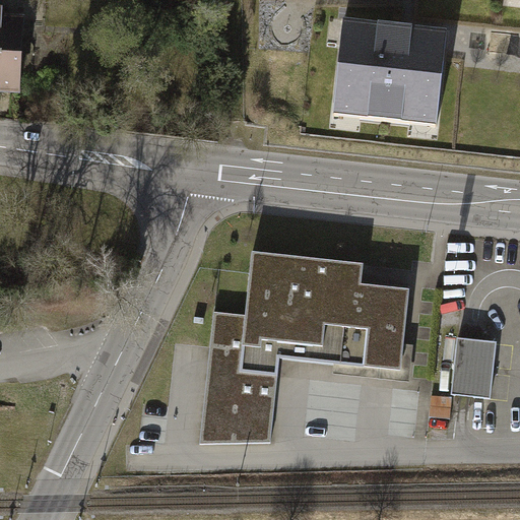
[(0,91),(16,93),(20,18),(0,16),(0,91)]
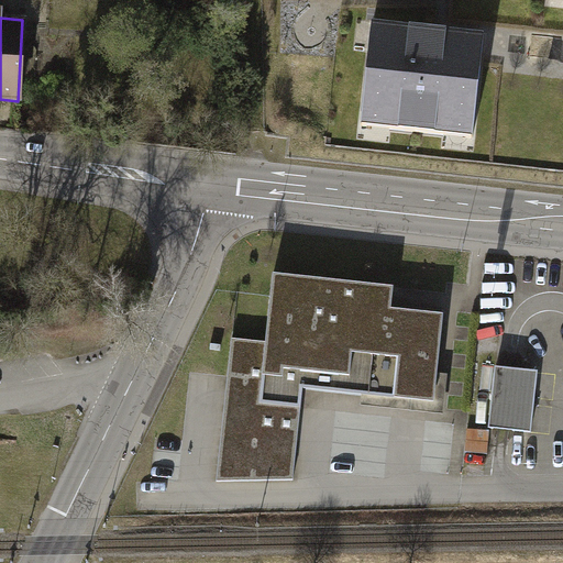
[(439,28),(371,20),(360,121),(471,133),(483,33),(439,28)]
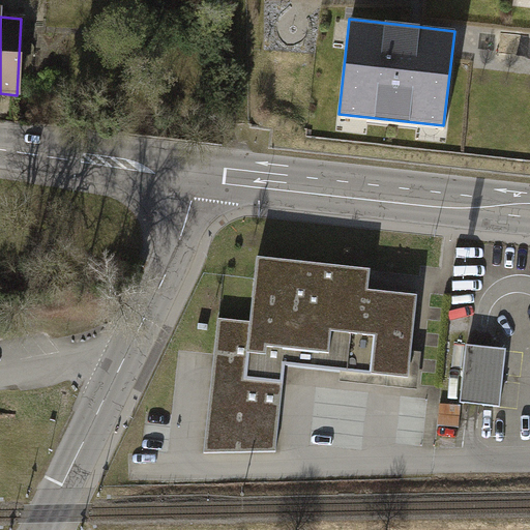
[(246,354),(244,378),(284,381),(286,365),(407,378),(416,296),(369,292),(371,270),(256,258),(248,320),(218,317),(215,351),(246,354)]
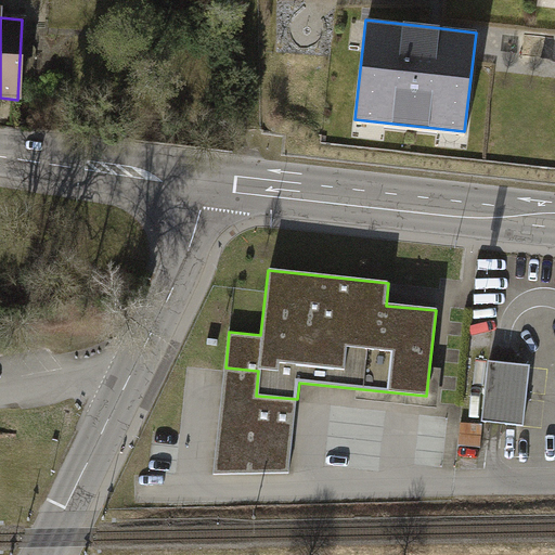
[(523,425),(529,365),(504,363),(489,361),(481,421),(498,422),(523,425)]
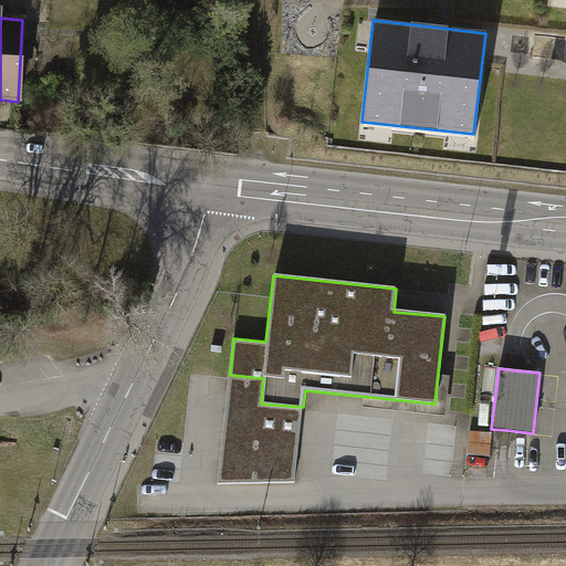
[(230,375),(227,413),(258,417),(255,443),(300,448),(303,407),(261,404),(263,378),(230,375)]
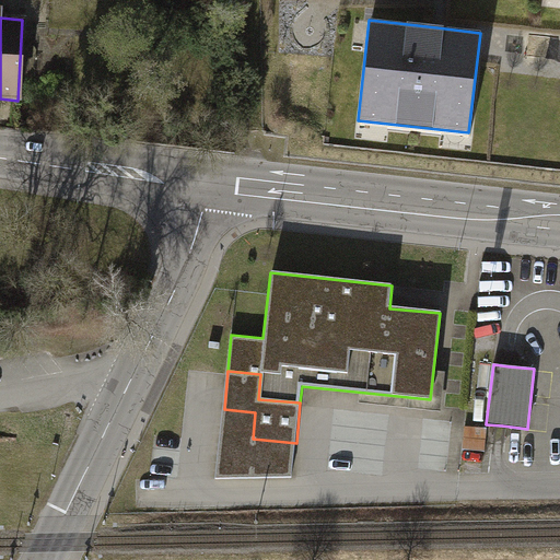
[(224,409),(214,477),(291,477),(296,443),(253,439),(255,412),(224,409)]
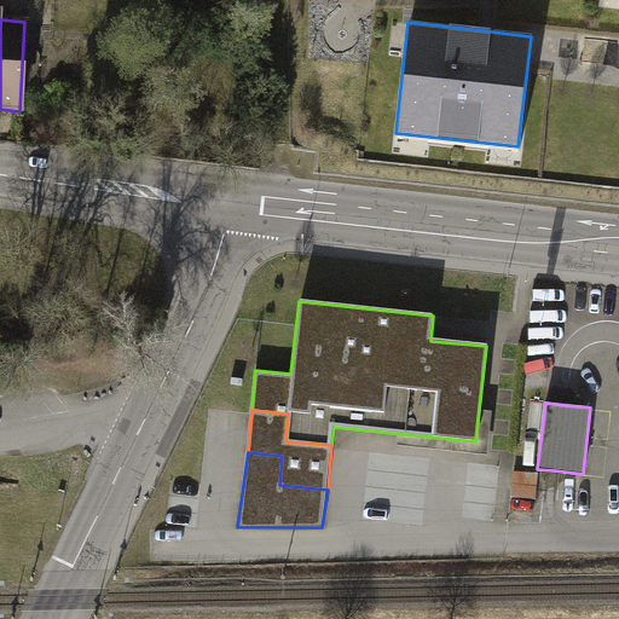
[(537,473),(514,472),(513,497),(536,498),(537,473)]
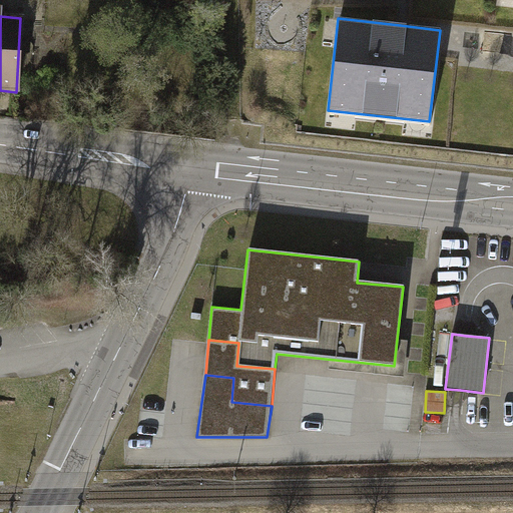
All buildings are outlined.
